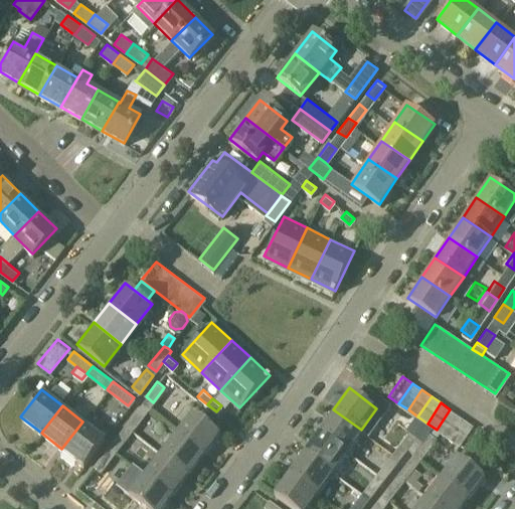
[(133,429),(144,413),(137,407),(126,422),(133,429)]
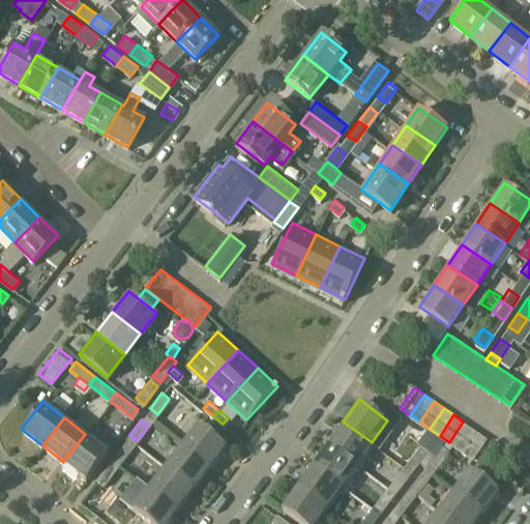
[(356,463),(372,442),(343,421),(327,442),(356,463)]
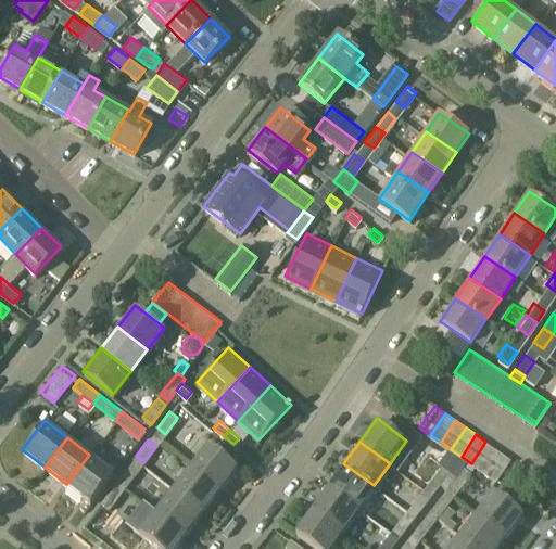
[(497,449),(485,442),(471,463),(483,470),(497,449)]
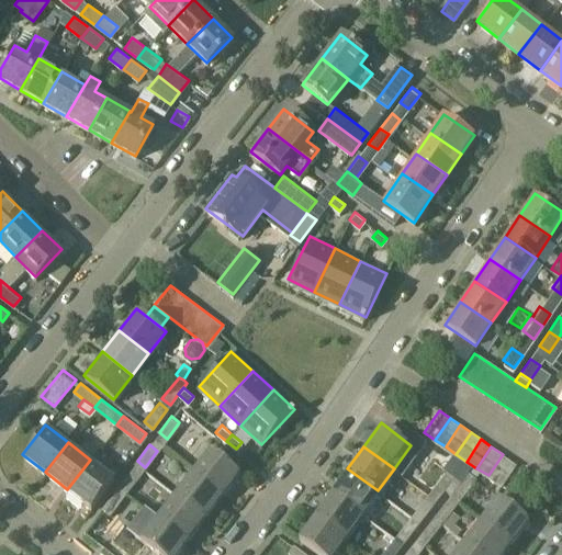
[(194,467),(224,491),(239,471),(210,448),(194,467)]
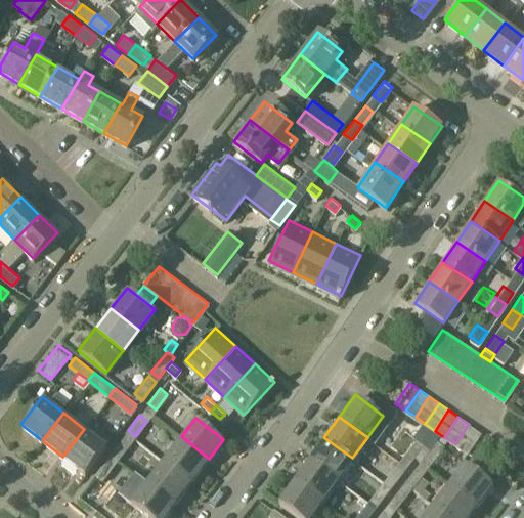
[(480,432),(469,424),(455,443),(467,452),(480,432)]
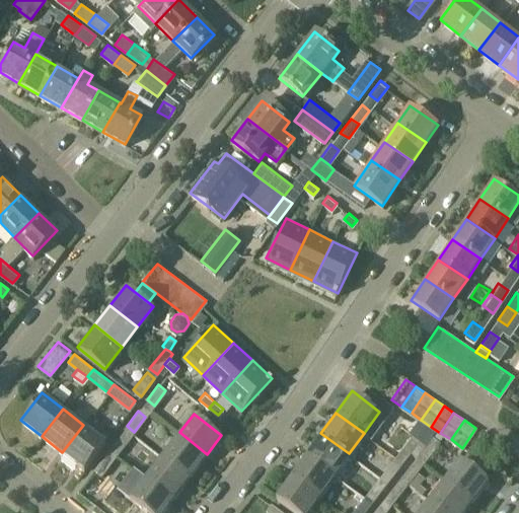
[(83,425),(62,452),(83,467),(104,441),(83,425)]
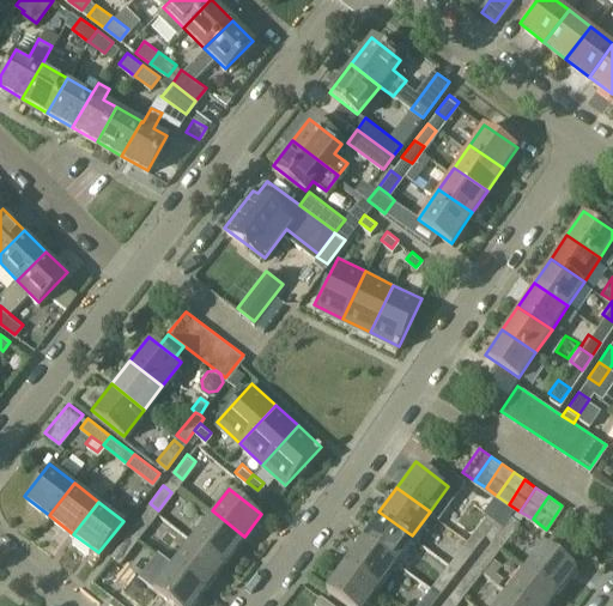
[(145,528),(158,510),(150,503),(135,521),(145,528)]
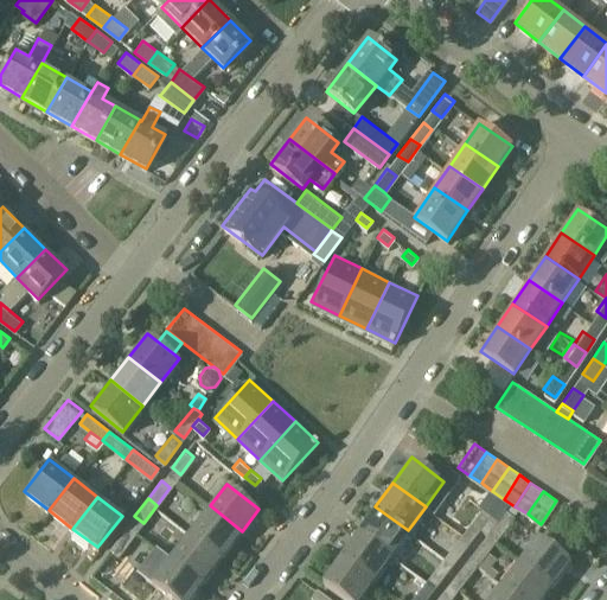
[(222,556),(242,531),(210,505),(190,531),(222,556)]
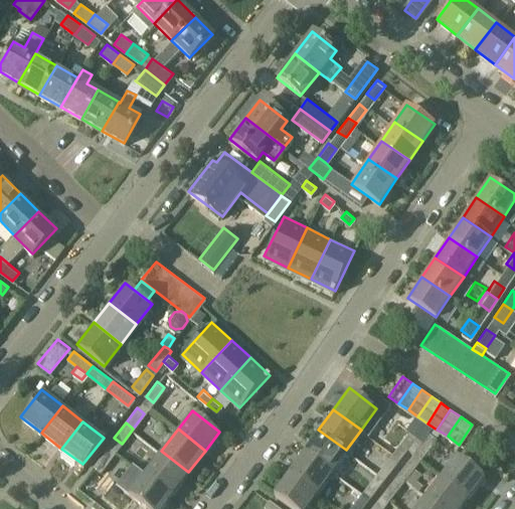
[(331,471),(346,450),(318,430),(303,451),(331,471)]
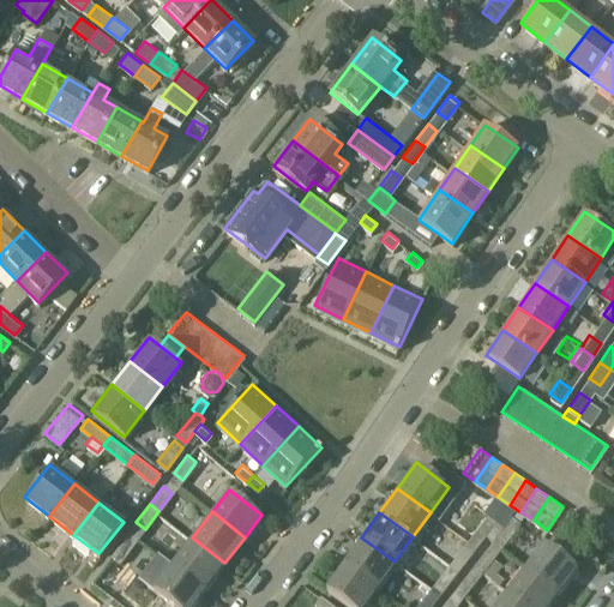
[(486,536),(497,524),(485,515),(475,528),(486,536)]
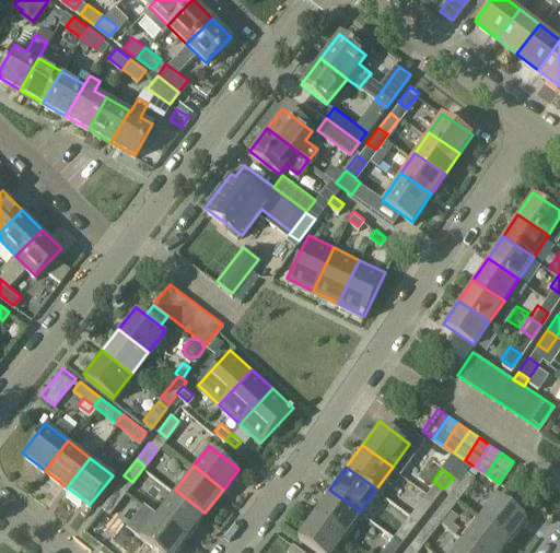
[(456,483),(464,489),(475,475),(467,469),(456,483)]
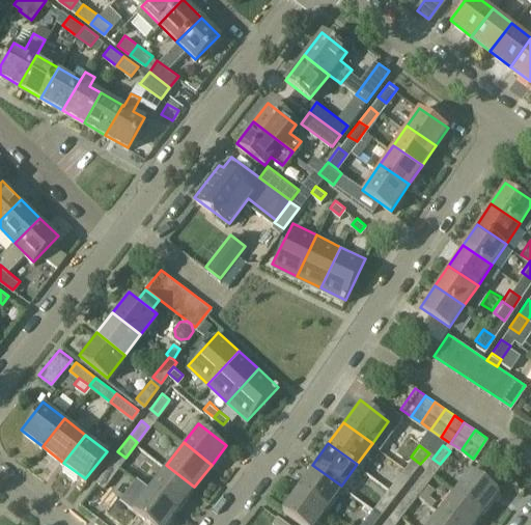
[(104,486),(115,470),(108,464),(96,479),(104,486)]
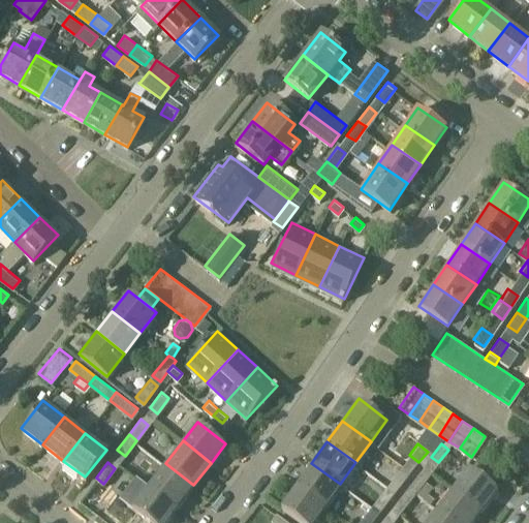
[(177,504),(193,485),(165,463),(149,483),(177,504)]
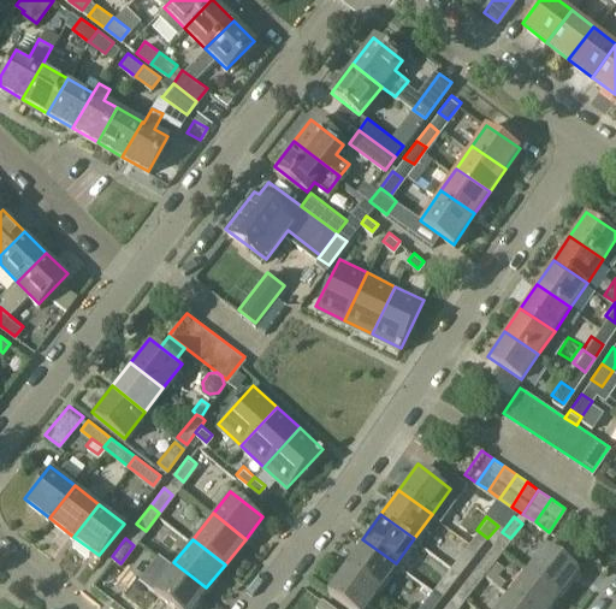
[(379,587),(396,563),(362,539),(345,563),(379,587)]
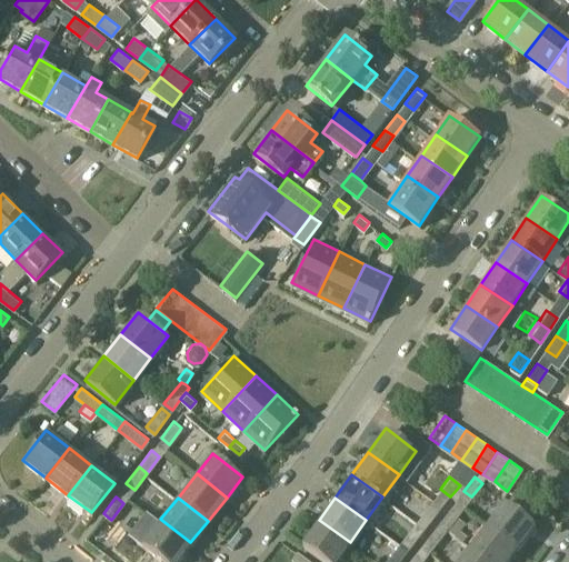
[(486,523),(516,548),(535,524),(503,501),(486,523)]
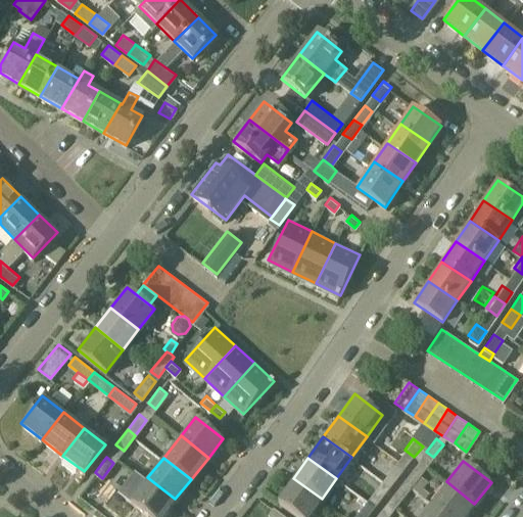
[(391,486),(400,474),(390,467),(381,478),(391,486)]
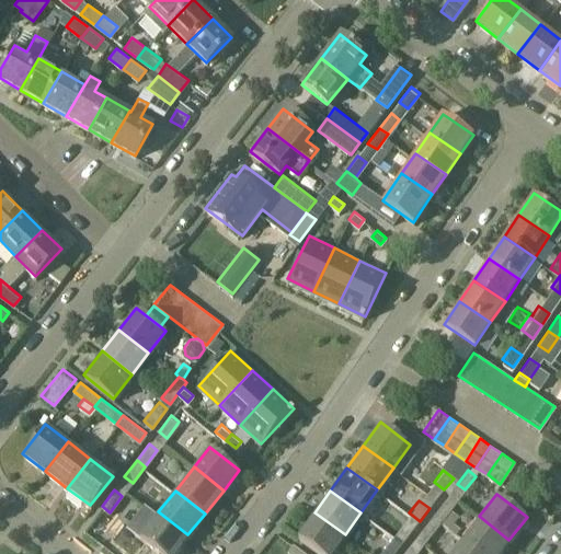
[(443,522),(455,506),(447,500),(434,516),(443,522)]
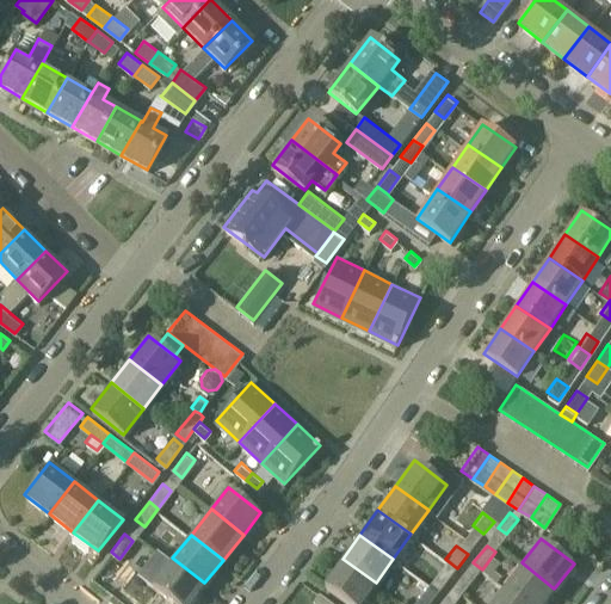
[(178,603),(187,603),(204,583),(172,558),(152,584),(178,603)]
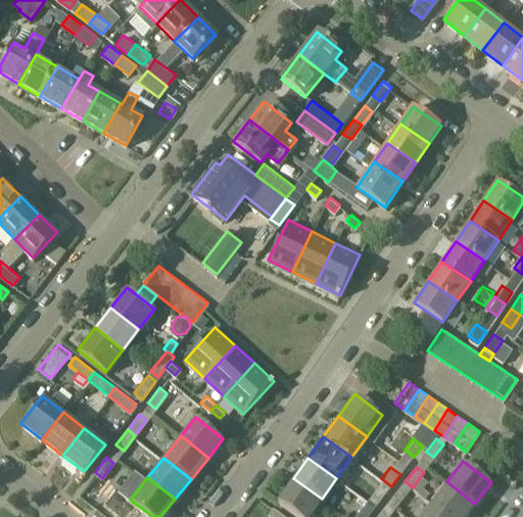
[(300,516),(307,516),(322,499),(293,478),(277,500),(300,516)]
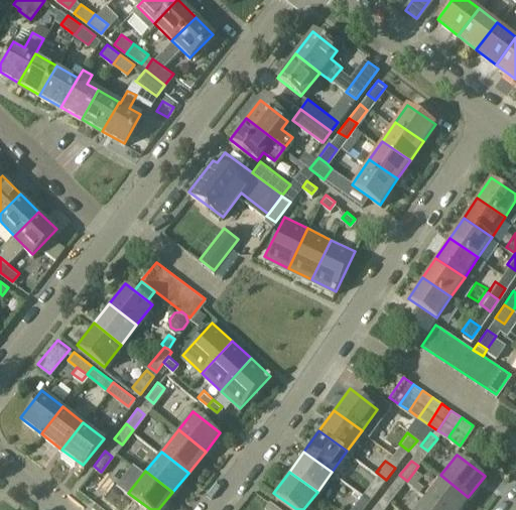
[(378,491),(386,480),(376,472),(368,483),(378,491)]
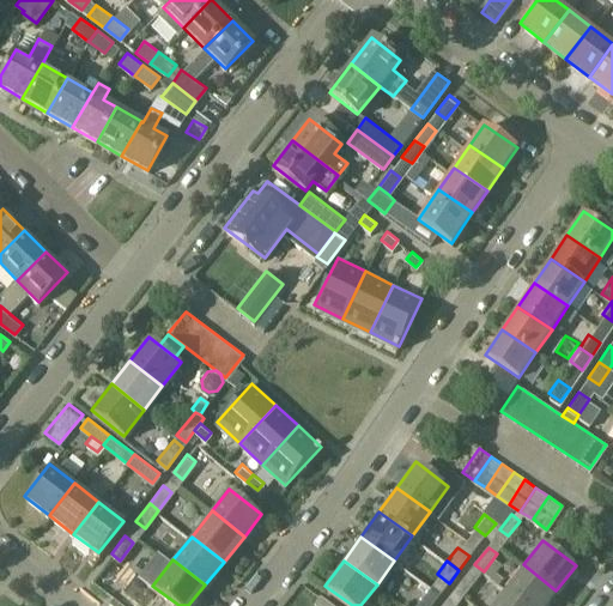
[(469,588),(484,571),(474,564),(461,581),(469,588)]
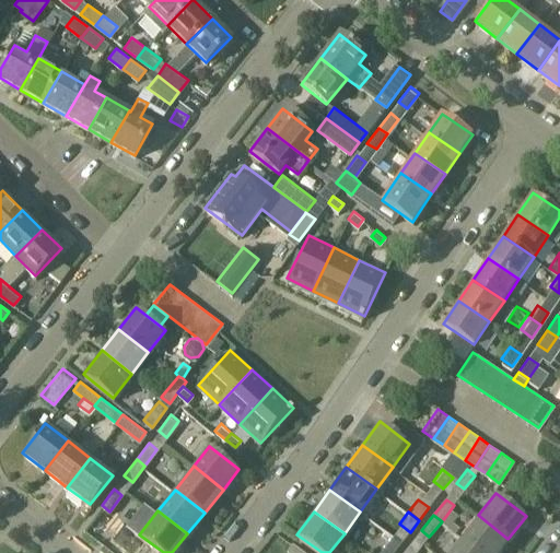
[(481,552),(497,552),(508,539),(478,515),(461,537),(481,552)]
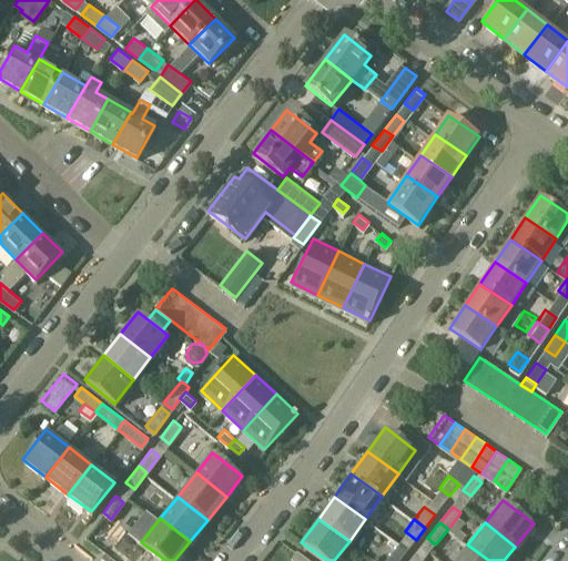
[(419,560),(429,549),(421,543),(406,560),(419,560)]
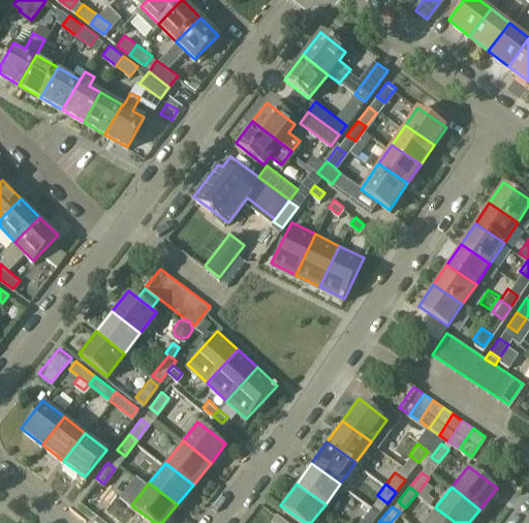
[(455,522),(435,508),(423,522),(455,522)]
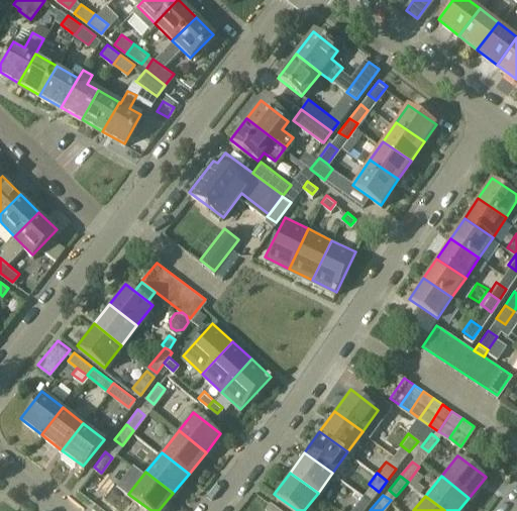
[(272,510),(286,510),(271,500),(266,506),(272,510)]
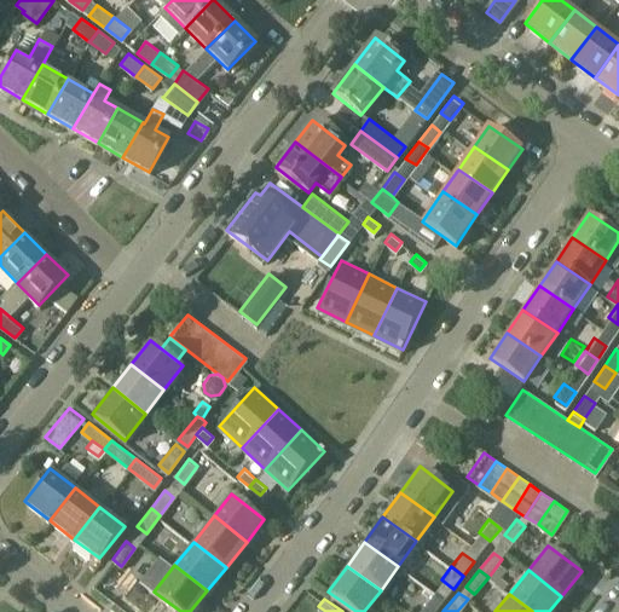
[(434,611),(439,606),(431,599),(420,611),(434,611)]
